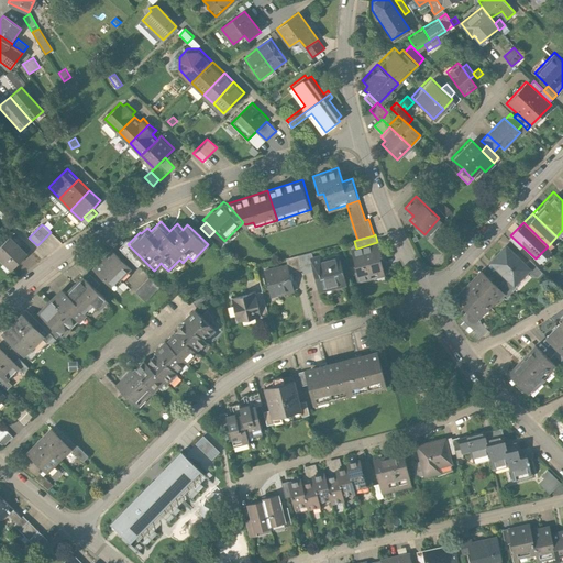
[(0,258),(2,261),(19,243),(10,235),(0,245),(0,258)]
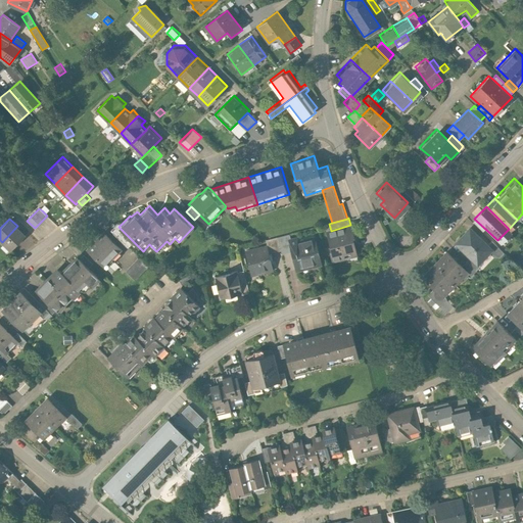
[(329,246),(353,240),(352,237),(354,237),(350,225),(331,231),(326,232),(329,246)]
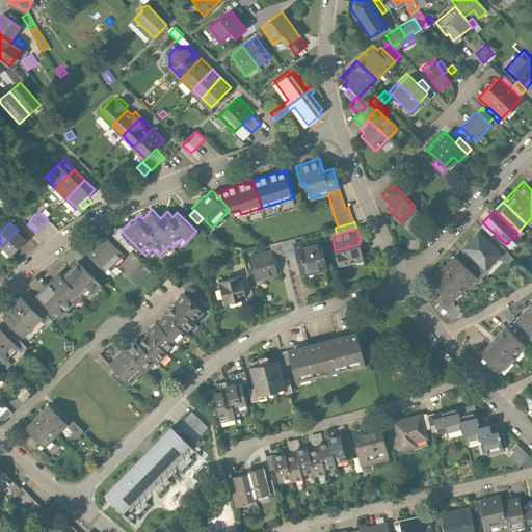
[(496,247),(476,229),(460,245),(477,262),(485,269),(498,256),(501,253),(496,247)]
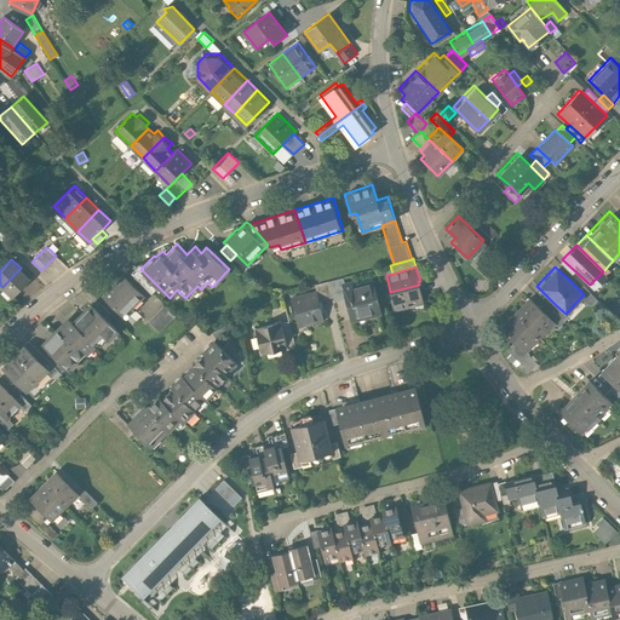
[(21,268),(3,287),(12,297),(32,277),(21,268)]
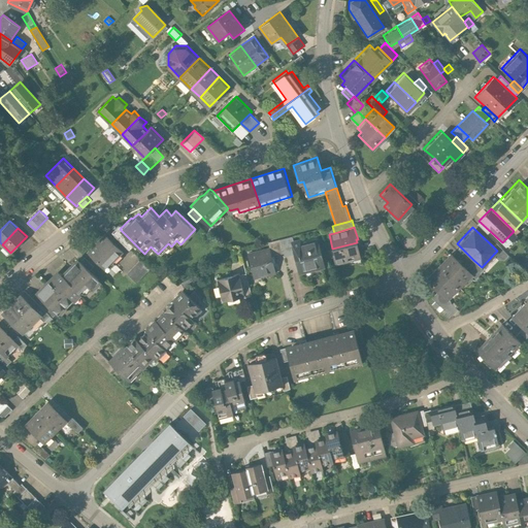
[(105,231),(87,250),(106,268),(125,250),(105,231)]
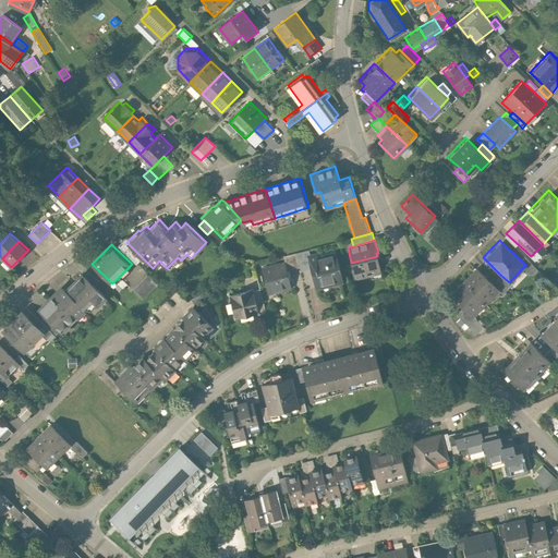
[(313,268),(310,254),(308,251),(296,254),(300,268),(301,271),(313,268)]
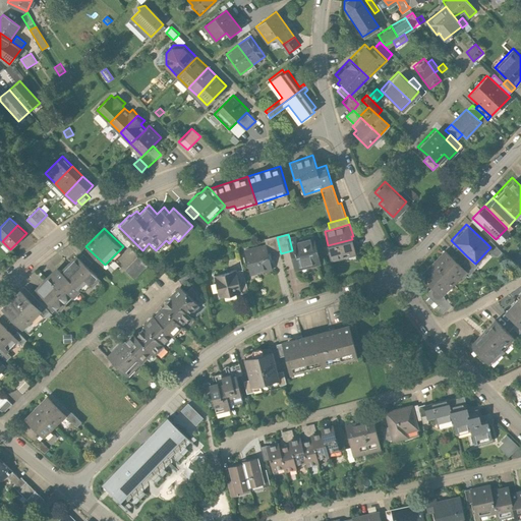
[(297,270),(322,264),(313,234),(298,238),(297,235),(289,237),(292,250),(297,270)]
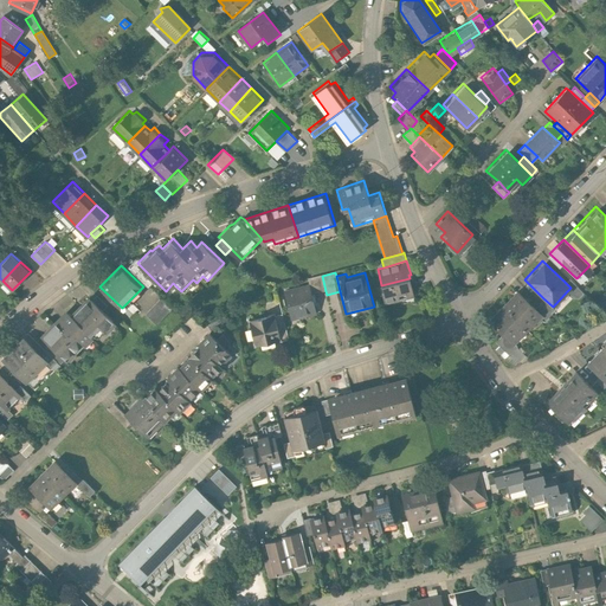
[(309,278),(310,284),(313,294),(326,291),(322,276),(309,278)]
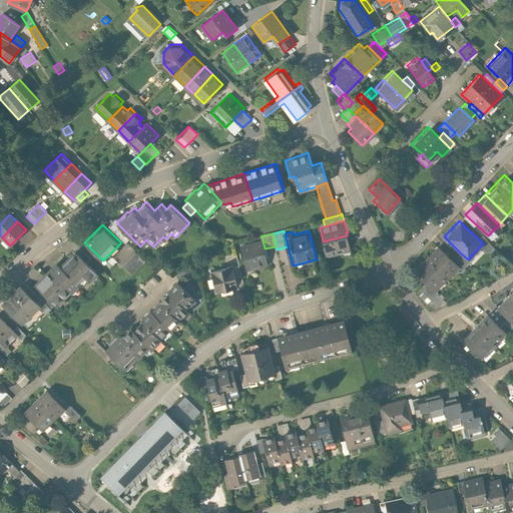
[(347,235),(323,241),(324,244),(321,245),(325,259),(351,251),(347,235)]
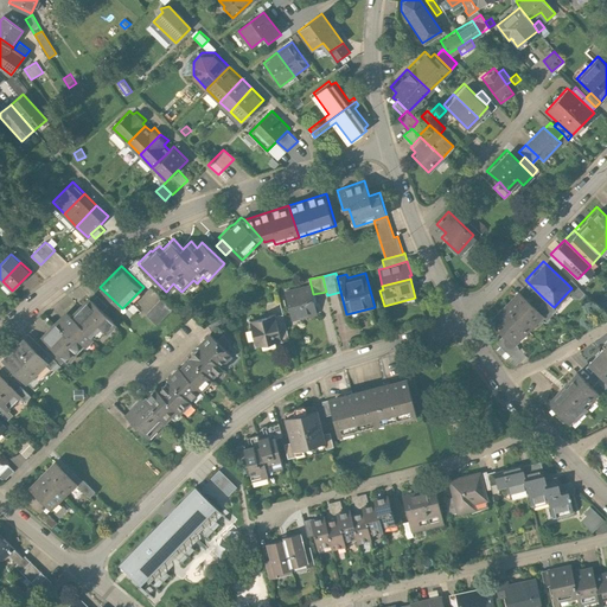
[(572,288),(568,292),(573,298),(579,298),(583,293),(569,279),(566,282),(572,288)]
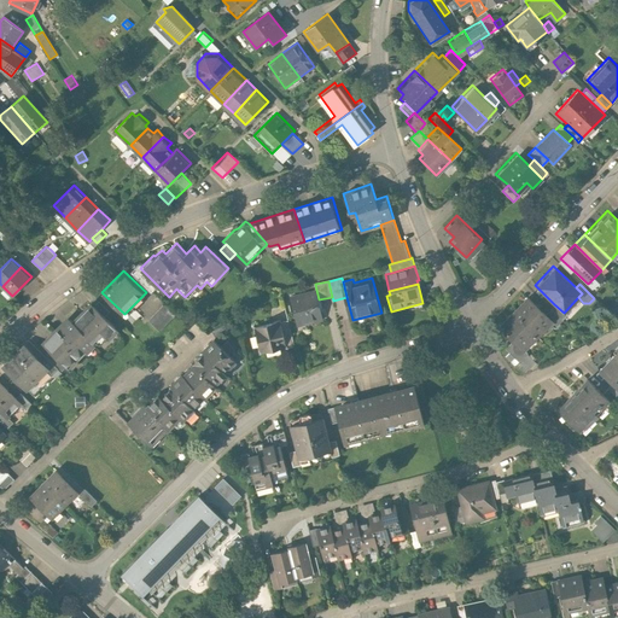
[(316,290),(290,296),(297,326),(324,320),(319,299),(316,290)]
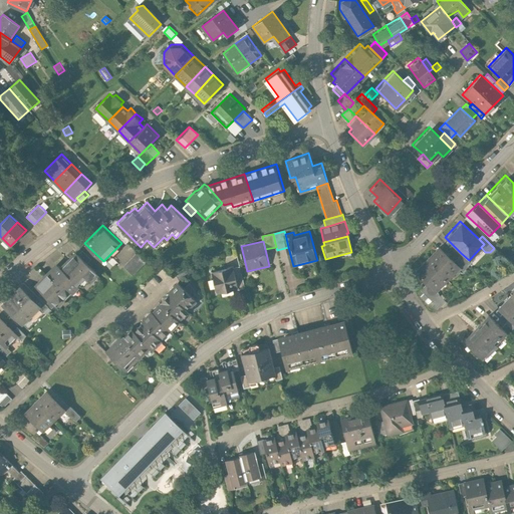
[(454,260),(438,245),(425,258),(447,279),(460,266),(454,260)]
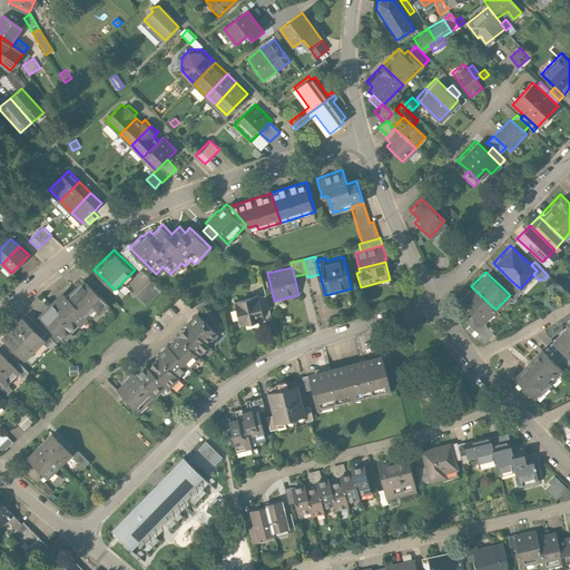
[(67,293),(89,316),(97,308),(100,312),(110,303),(98,291),(88,281),(85,277),(67,293)]
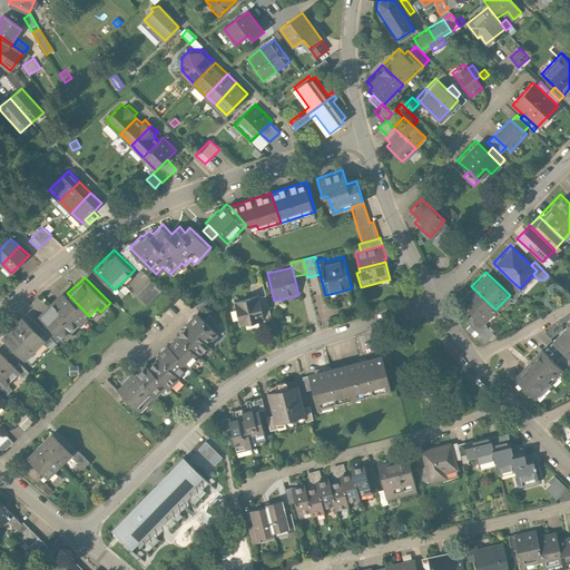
[(91,277),(88,281),(98,291),(101,287),(91,277)]
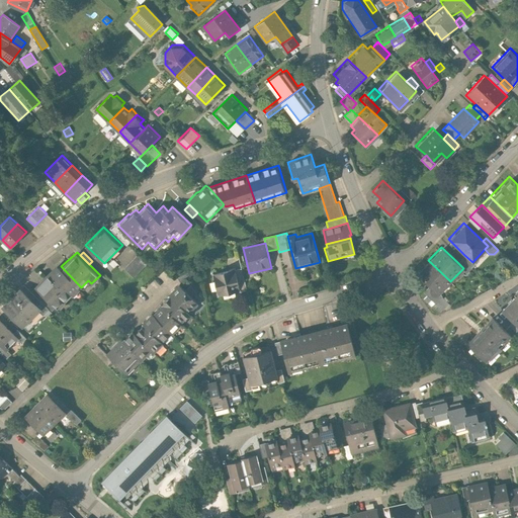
[(138,254),(124,268),(134,277),(148,263),(138,254)]
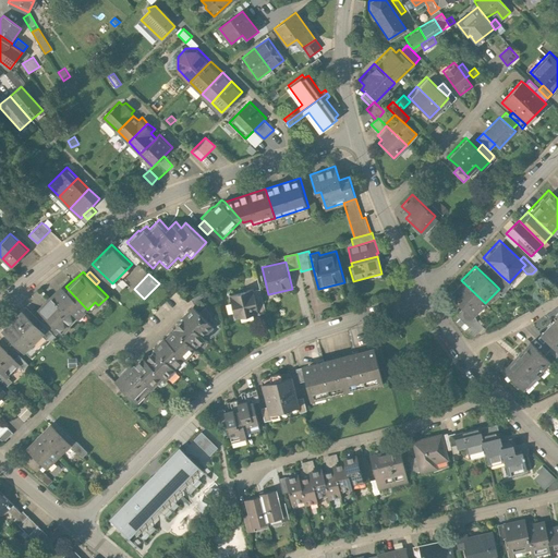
[(509,282),(500,275),(493,282),(499,289),(504,293),(511,284),(509,282)]
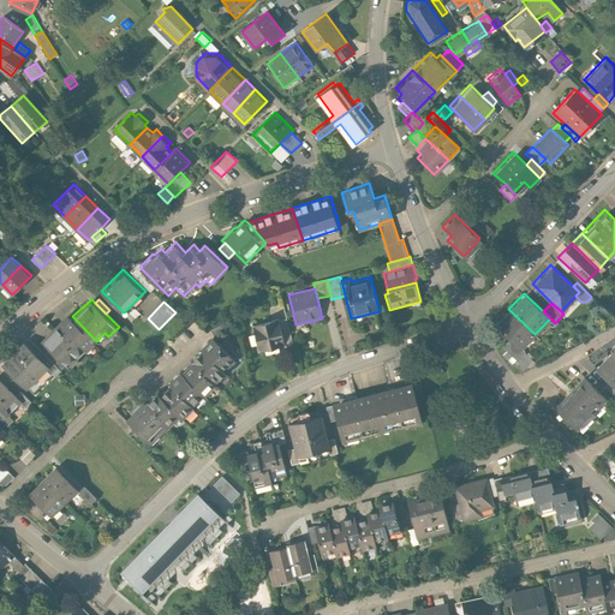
[(520,350),(535,334),(508,309),(494,323),(509,339),(520,350)]
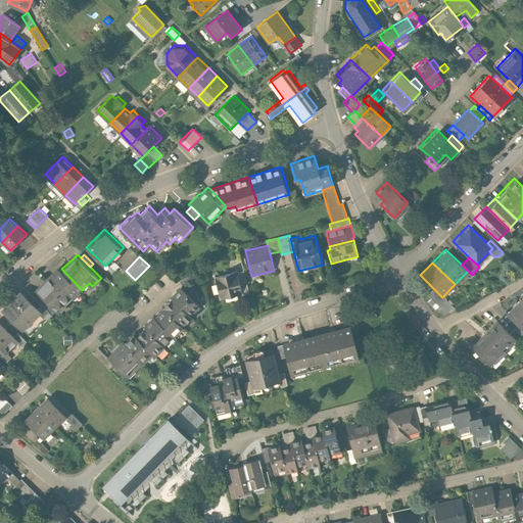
[(61,269),(57,266),(35,288),(43,296),(56,310),(59,313),(68,304),(65,302),(73,295),(75,297),(82,290),(61,269)]
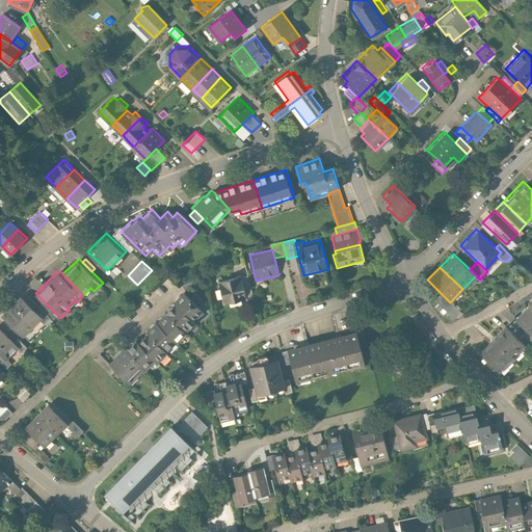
[(241,275),(218,281),(223,303),(230,302),(231,308),(241,304),(240,301),(240,299),(246,298),(241,277),(241,275)]
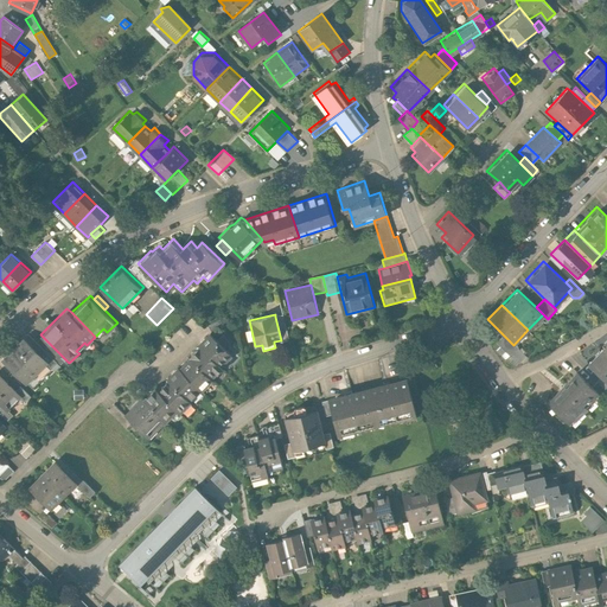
[(274,342),(274,344),(291,340),(283,314),(275,317),(281,340),(274,342)]
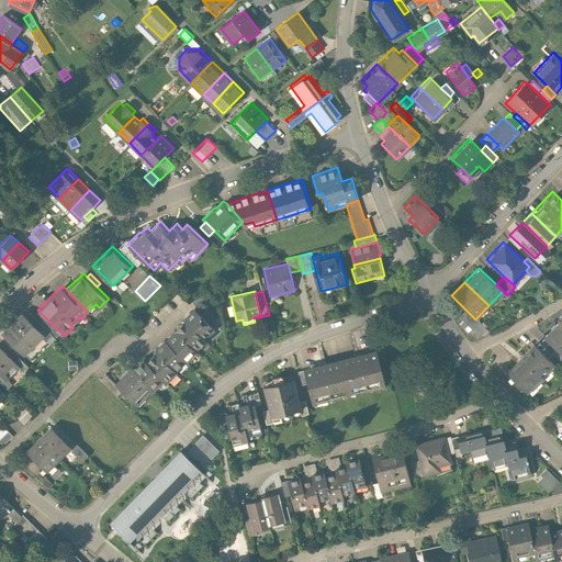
[(186,314),(187,318),(204,337),(215,326),(195,306),(186,314)]
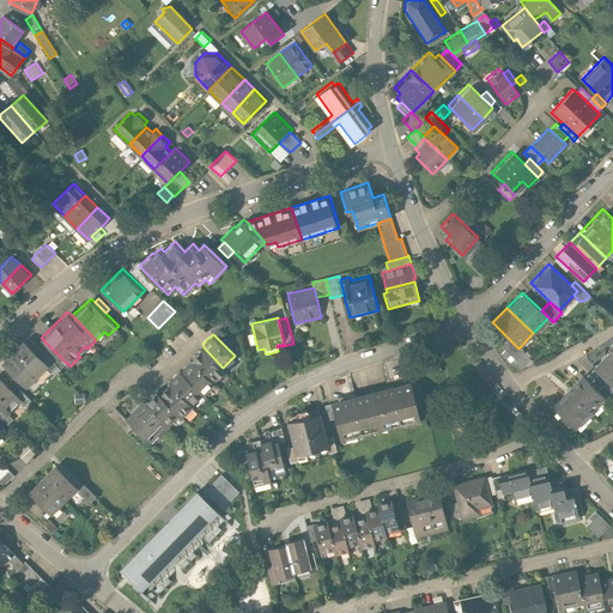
[(521,351),(519,349),(508,338),(501,345),(514,358),(521,351)]
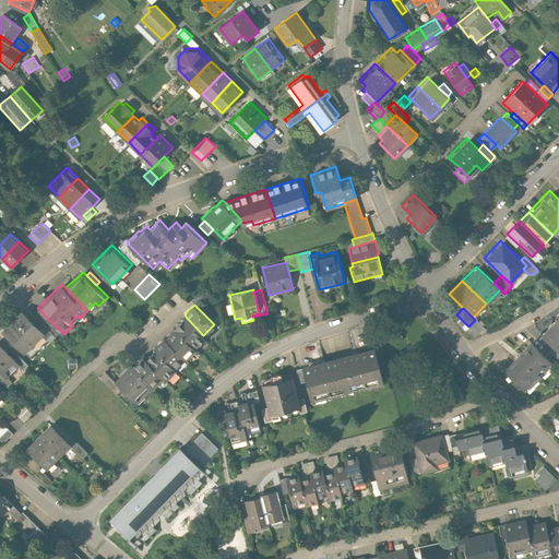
[(21,310),(1,330),(24,353),(44,333),(35,323),(21,310)]
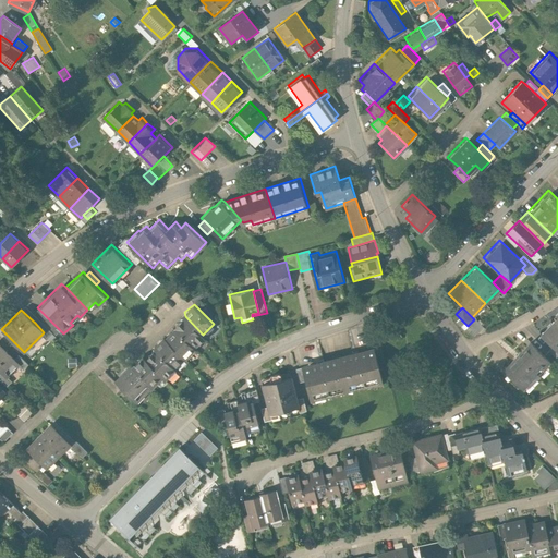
[(60,330),(46,316),(41,320),(51,330),(56,335),(60,330)]
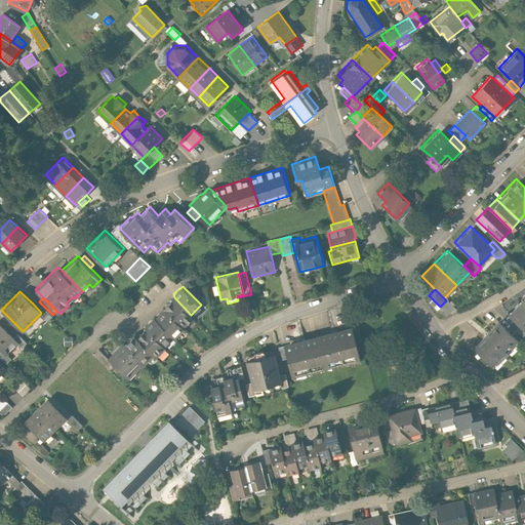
[(164,308),(184,327),(194,317),(191,315),(174,297),(164,308)]
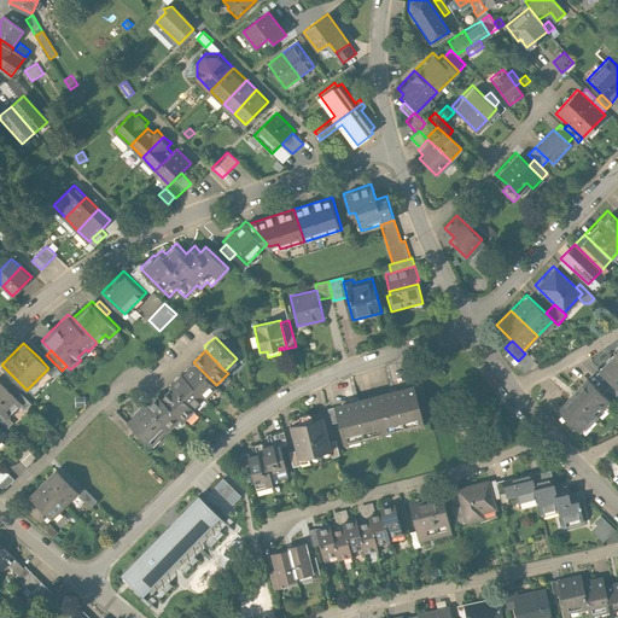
[(57,366),(46,355),(42,353),(39,357),(48,368),(52,371),(57,366)]
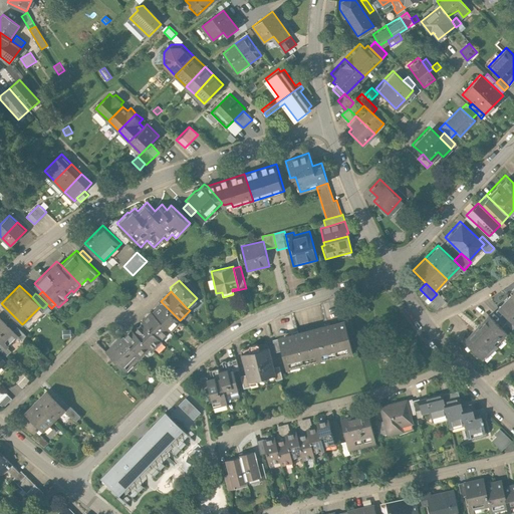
[(513,300),(508,294),(496,306),(508,318),(513,323),(513,300)]
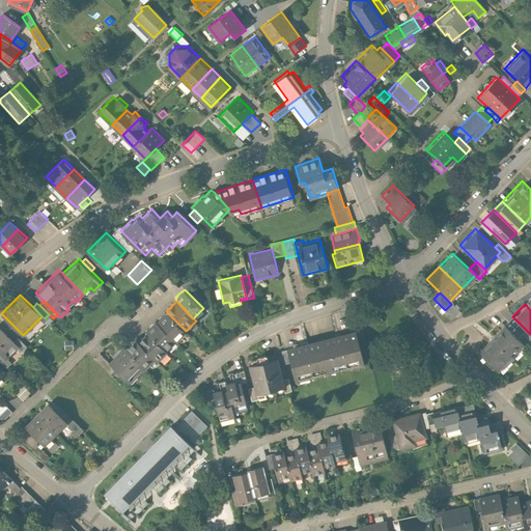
[(166,311),(157,320),(177,340),(178,341),(188,332),(186,331),(166,311)]
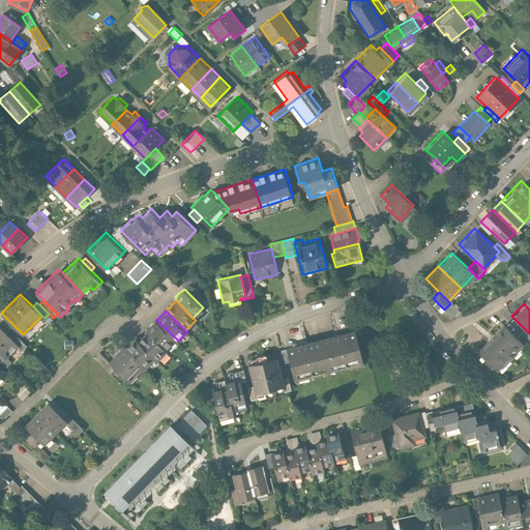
[(146,329),(147,330),(167,349),(177,340),(156,320),(156,319),(146,329)]
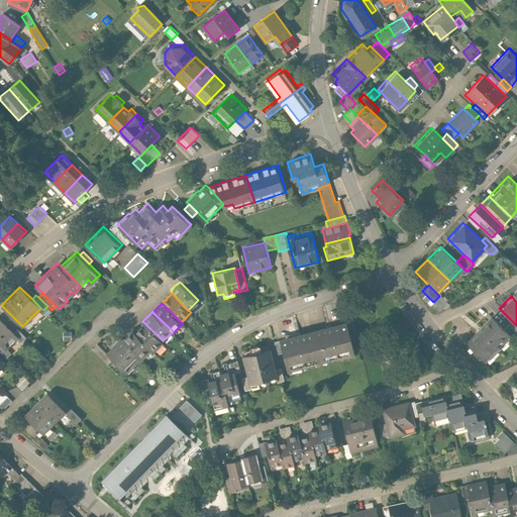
[(503,329),(490,315),(463,341),(483,360),(509,334),(503,329)]
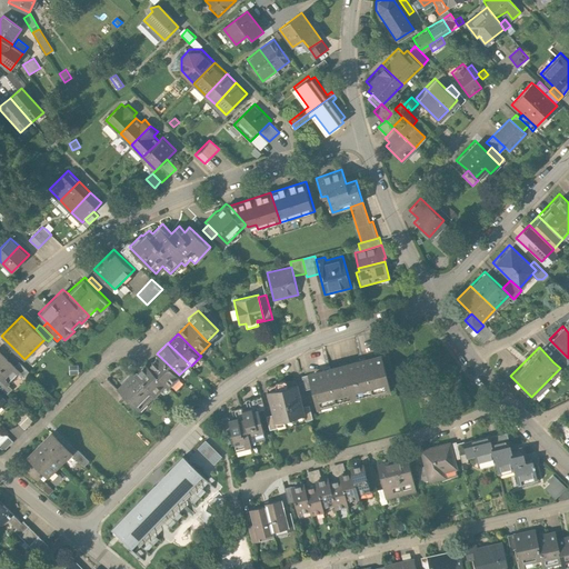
[(0,351),(0,378),(1,380),(7,385),(8,383),(20,371),(15,367),(0,351)]
